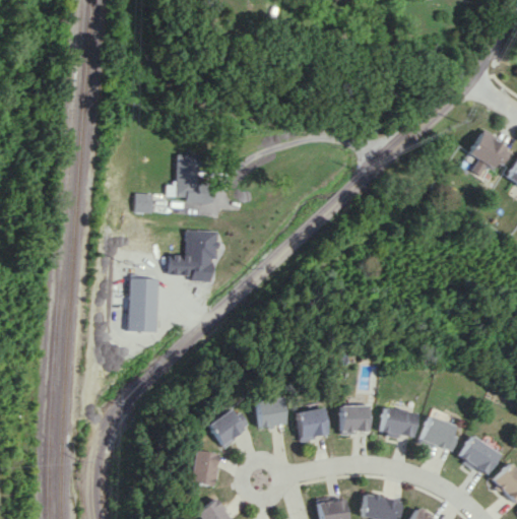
[(510,148),(479,134),(469,154),(476,158),(470,172),(478,176),(483,166),(491,170),(495,160),(503,165),(510,148)]
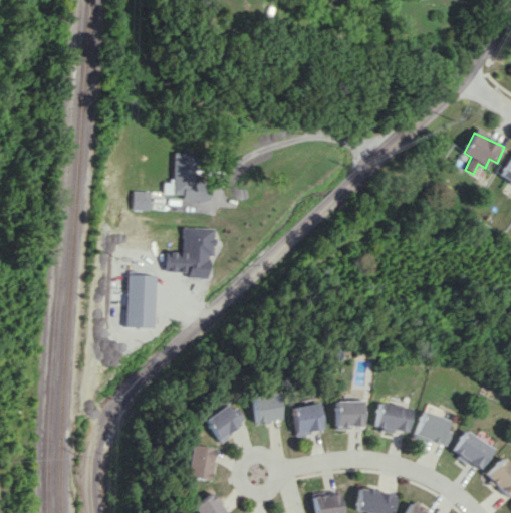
[(210,201),(211,185),(197,184),(198,154),(176,153),(174,183),(166,183),(166,194),(184,195),(184,200),(210,201)]
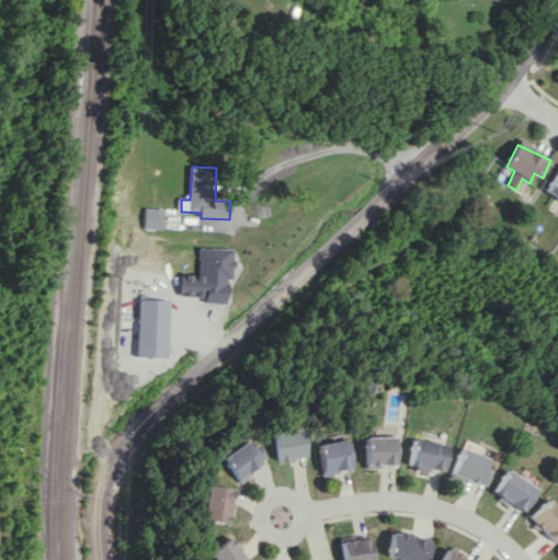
[(557,172),(544,193),(557,201),(557,172)]
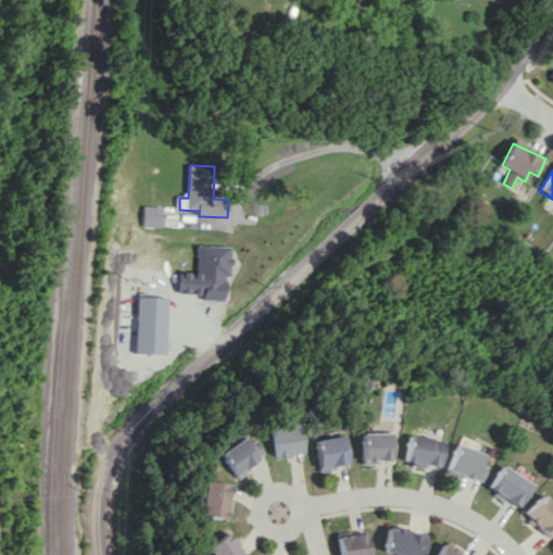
[(164,228),(164,207),(145,206),(145,227),(164,228)]
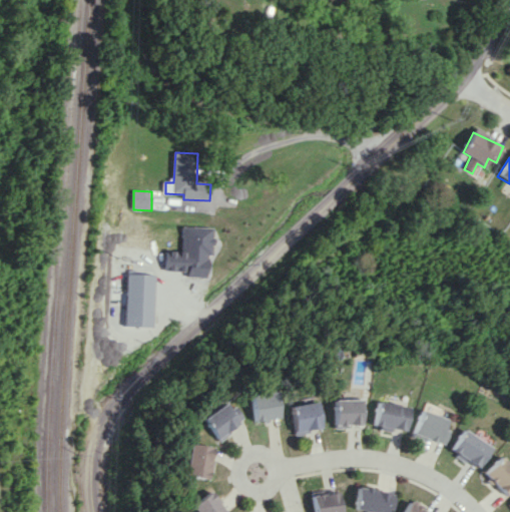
[(166,272),(188,272),(188,278),(208,278),(208,256),(214,256),(215,227),(182,227),(182,252),(166,251),(166,272)]
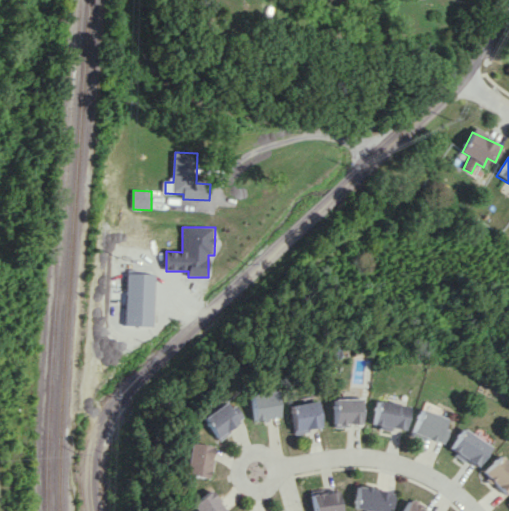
[(126,326),(154,327),(155,274),(127,273),(126,326)]
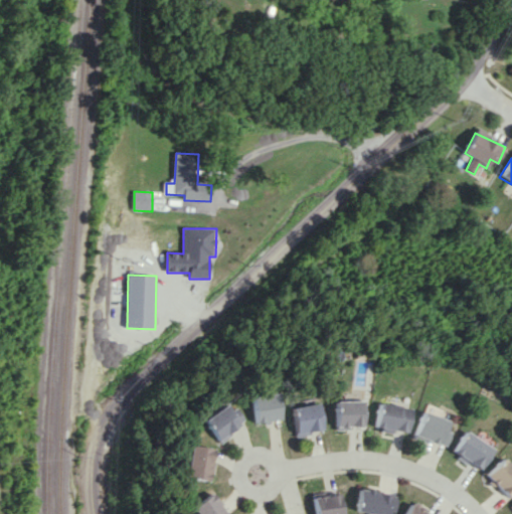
[(251,397),(254,423),(282,420),(280,394),(251,397)]
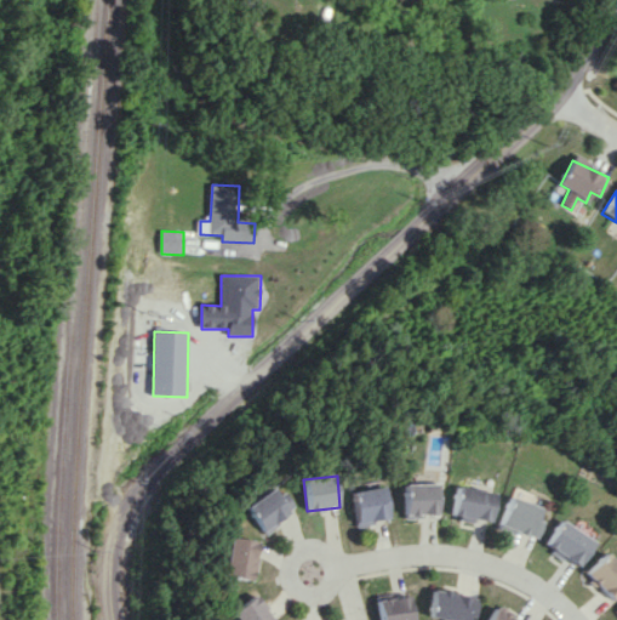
[(441,484),(410,484),(409,519),(427,519),(427,515),(441,515),(441,484)]
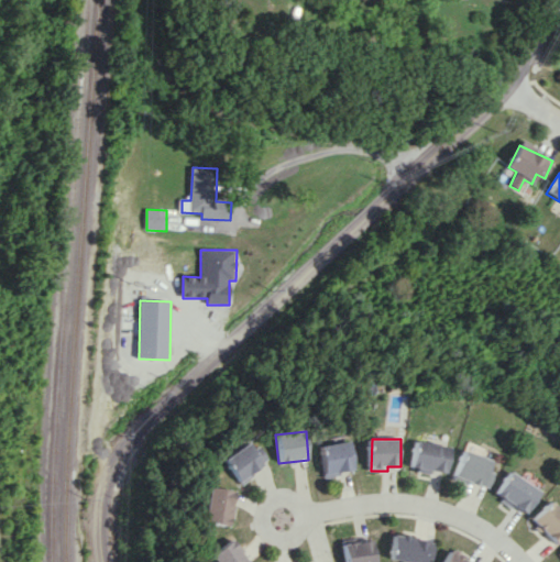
[(251,450),(245,442),(221,460),(238,483),(267,462),(256,445),(251,450)]
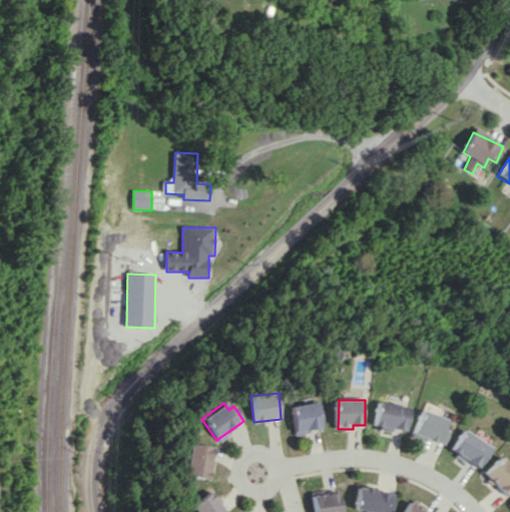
[(324,430),(322,403),(295,406),(297,433),(324,430)]
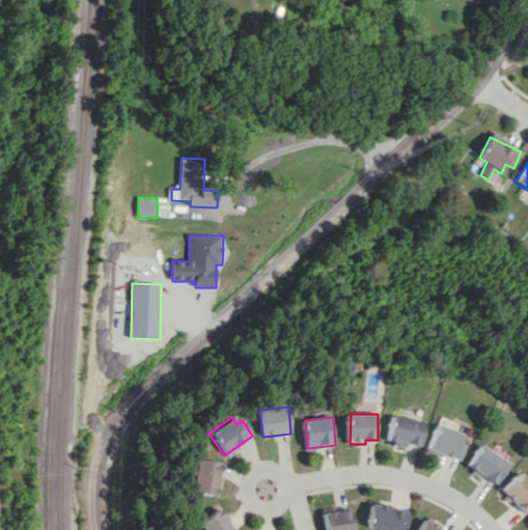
[(424,447),(427,421),(394,417),(391,443),(424,447)]
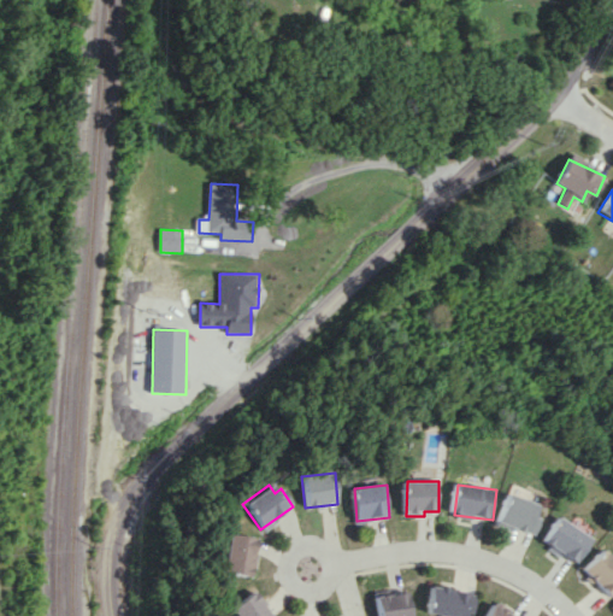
[(538,516),(542,504),(510,494),(500,524),(540,535),(544,518),(538,516)]
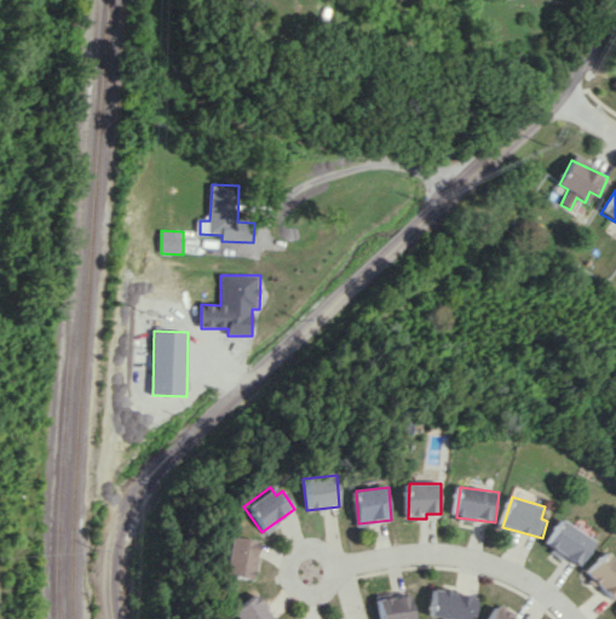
[(581,567),(598,542),(564,520),(547,545),(581,567)]
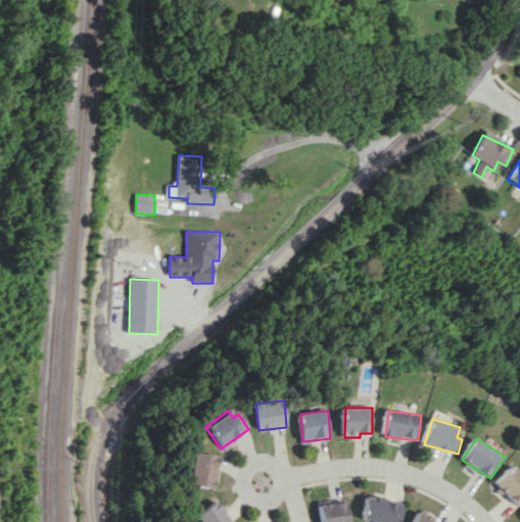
[(216,456),(190,453),(187,486),(211,489),(216,456)]
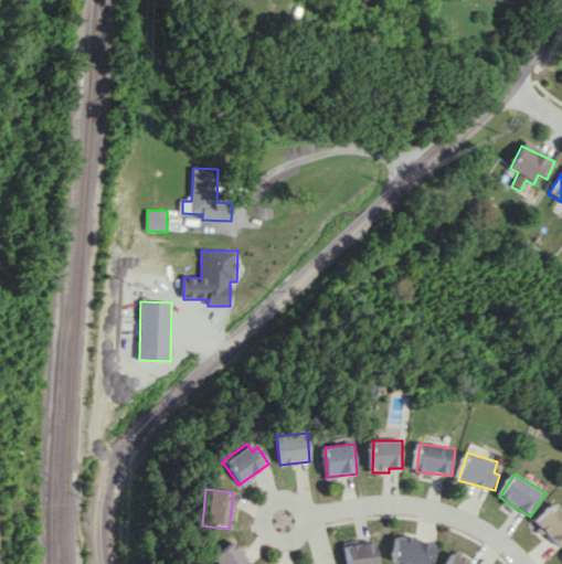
[(538,521),(561,546),(561,509),(557,503),(538,521)]
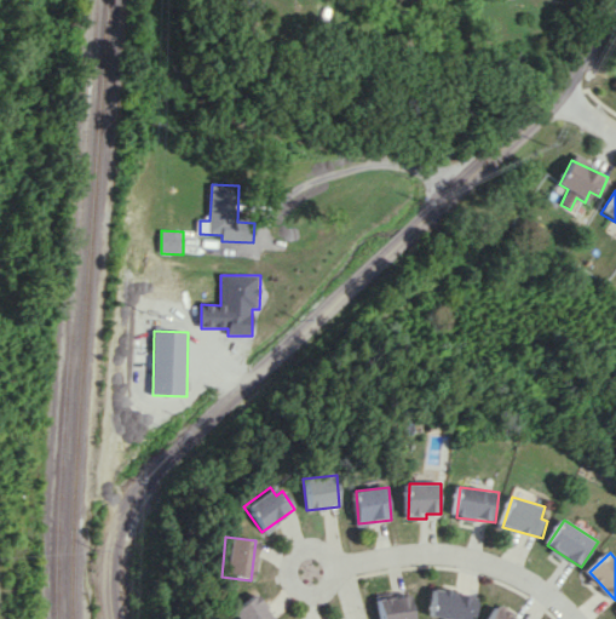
[(470,618),(471,614),(479,615),(483,597),(436,590),(432,617),(438,618),(470,618)]
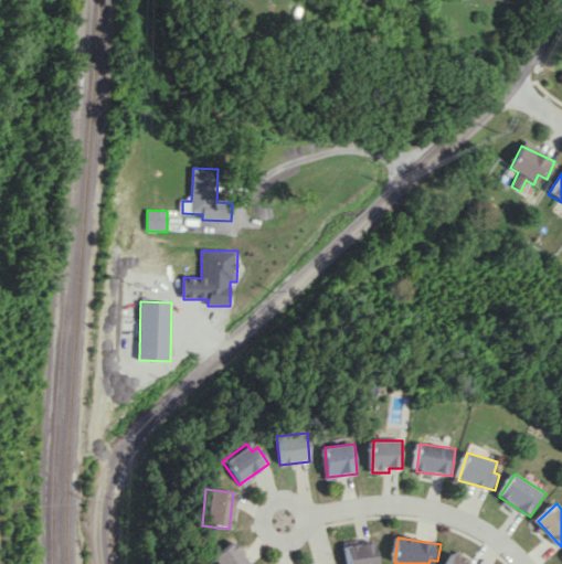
[(244,563),(233,541),(209,554),(213,563),(244,563)]
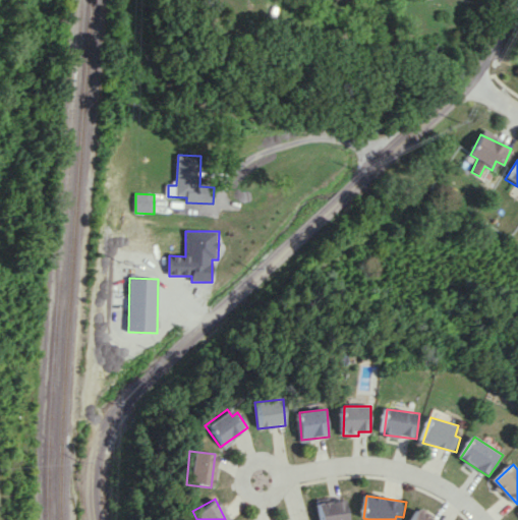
[(349,519),(347,500),(319,504),(321,519),(349,519)]
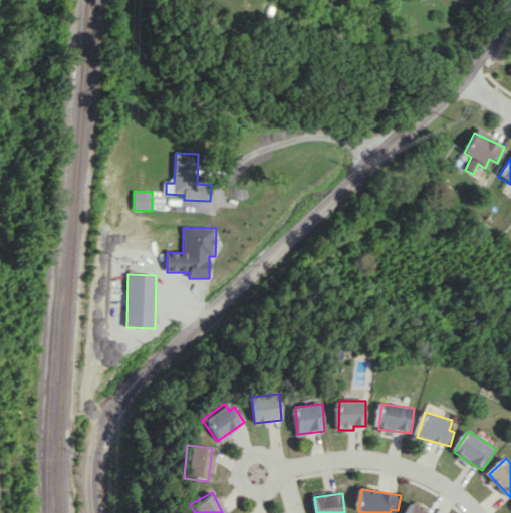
[(429,512),(413,502),(406,512),(429,512)]
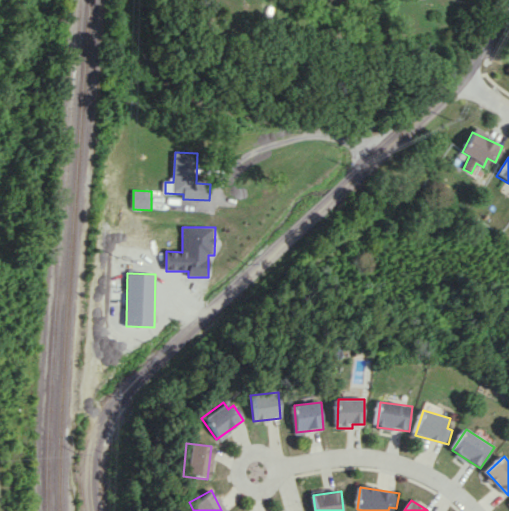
All buildings are outlined.
